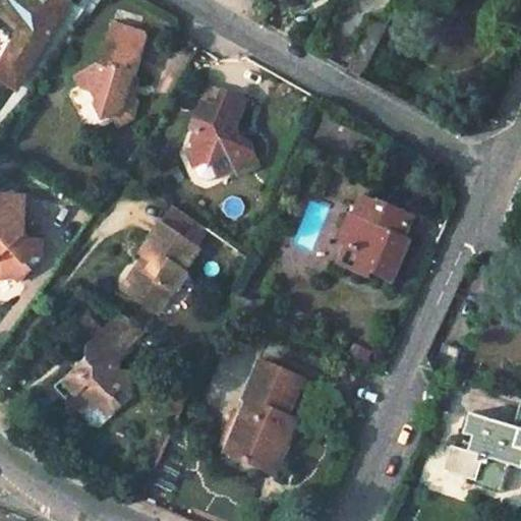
[(384,27),(368,19),(356,47),(370,53),(384,27)]
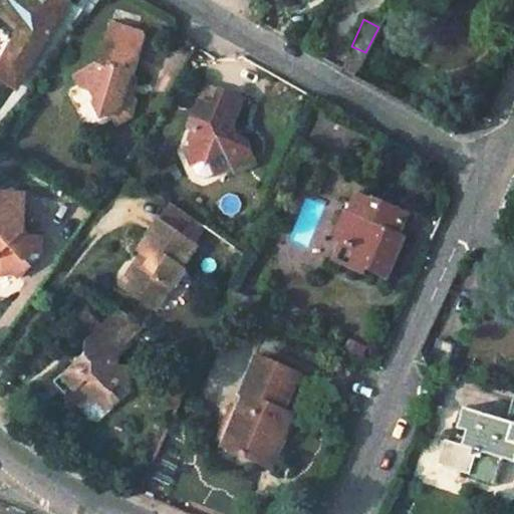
[(95,71),(72,84),(79,95),(90,98),(95,104),(94,109),(101,122),(111,116),(122,110),(131,114),(135,105),(129,96),(122,94),(124,86),(130,88),(141,43),(134,38),(104,31),(95,71)]
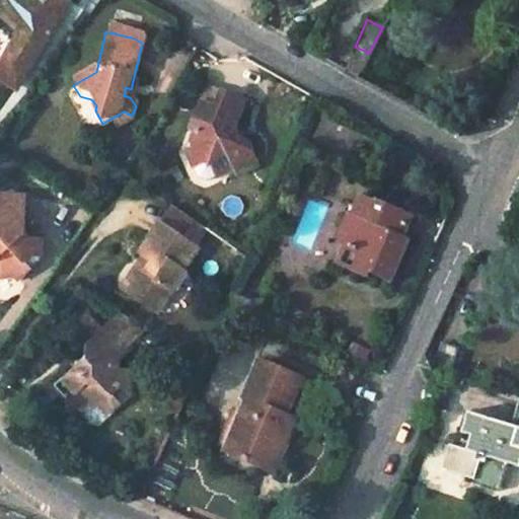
[(355,47),(344,70),(358,77),(369,53),(355,47)]
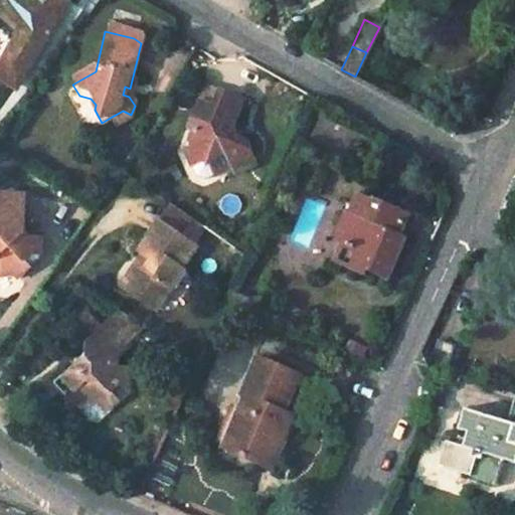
[(133,90),(130,89),(125,87),(123,95),(129,97),(133,90)]
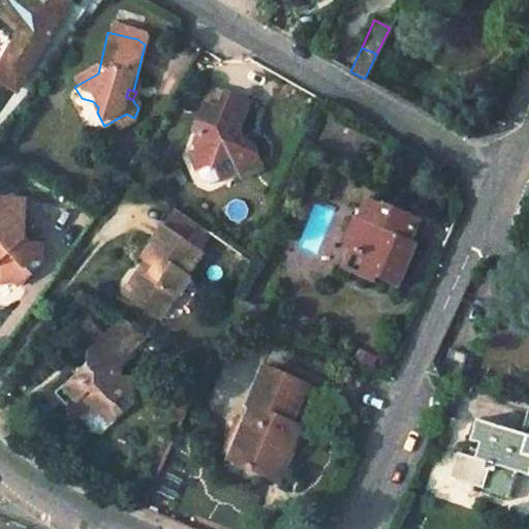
[(204,93),(201,106),(216,109),(219,95),(204,93)]
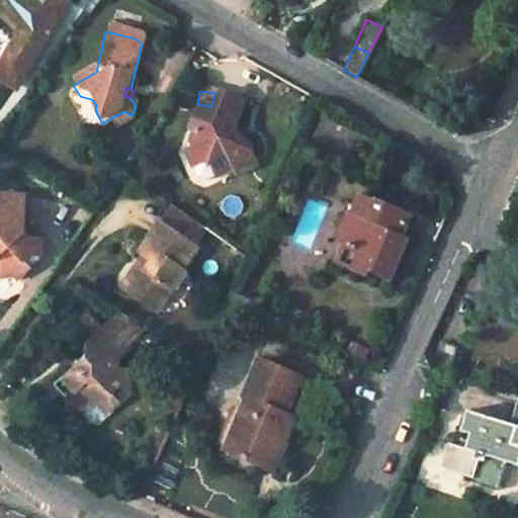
[(191,157),(200,176),(209,171),(218,174),(224,183),(242,170),(236,162),(257,148),(250,139),(245,139),(238,126),(240,107),(233,106),(234,97),(214,93),(211,106),(197,104),(190,137),(197,139),(196,149),(198,153),(191,157)]
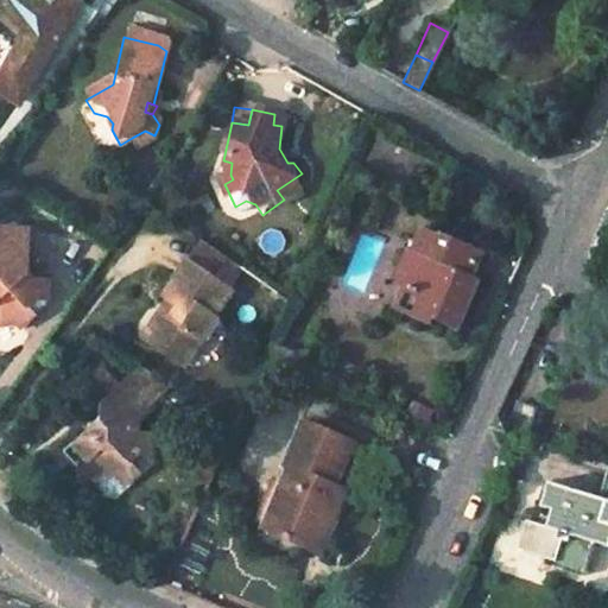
[(284,115),(274,114),(273,125),(282,126),(284,115)]
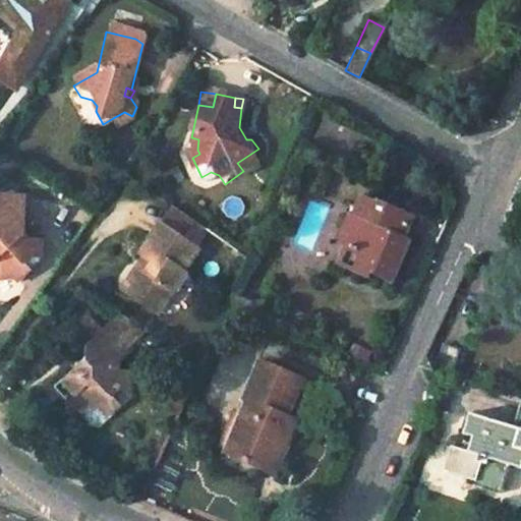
[(116,125),(132,116),(124,112),(113,118),(116,125)]
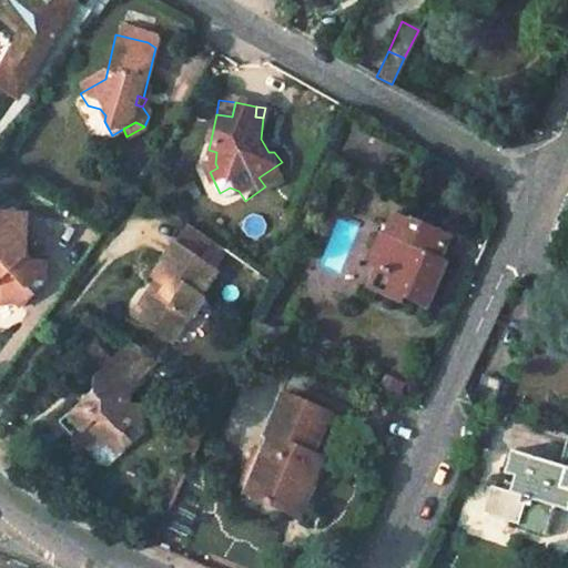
[(291,175),(282,162),(259,178),(265,186),(269,192),(291,175)]
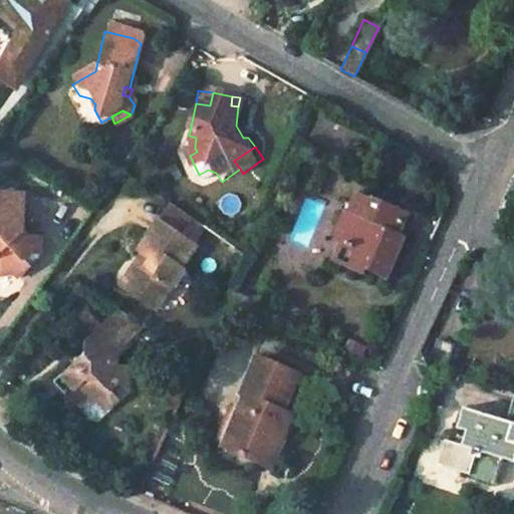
[(325,152),(314,180),(375,207),(370,217),(351,210),(339,240),(347,243),(338,262),(365,273),(366,269),(388,279),(408,234),(396,229),(401,219),(408,222),(415,205),(397,196),(398,192),(375,182),(378,175),(325,152)]
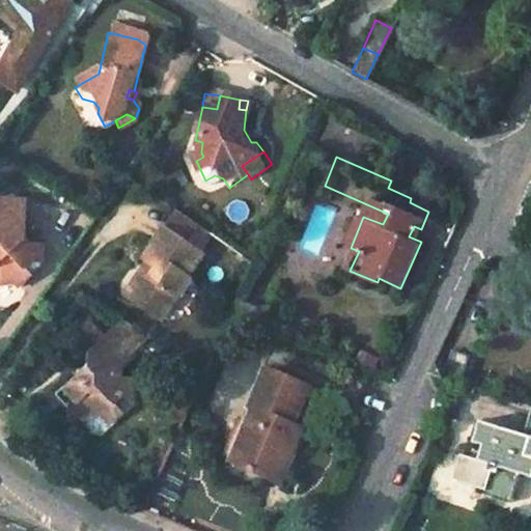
[(0,217),(18,217),(18,200),(0,199),(0,217)]
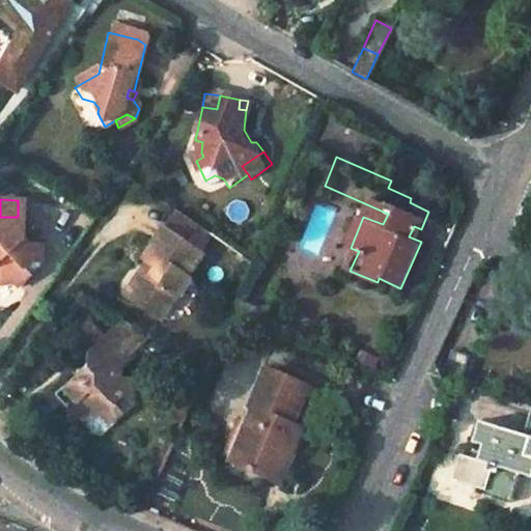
[(216,240),(182,216),(170,230),(204,256),(216,240)]
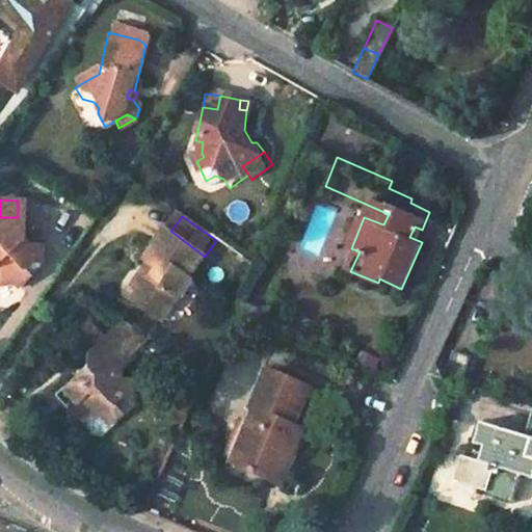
[(18,217),(0,217),(0,276),(6,277),(14,286),(22,276),(18,271),(25,263),(33,264),(34,246),(22,245),(18,250),(10,243),(15,239),(18,217)]
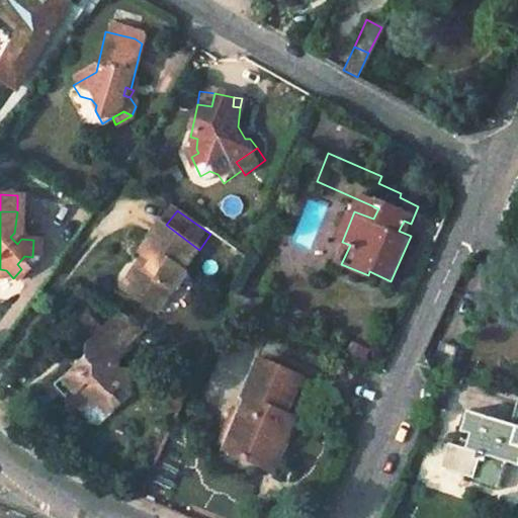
[(199,250),(166,225),(145,255),(148,257),(159,265),(153,274),(149,271),(132,293),(161,316),(191,274),(185,270),(199,250)]
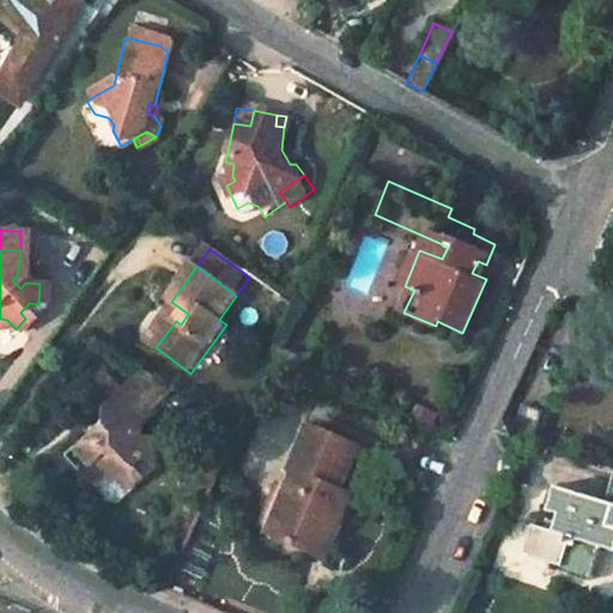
[(25,283),(17,275),(12,280),(20,289),(25,283)]
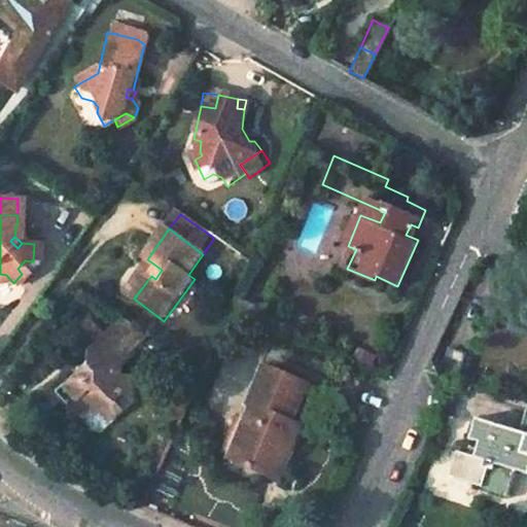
[(22,274),(33,261),(25,260),(18,269),(22,274)]
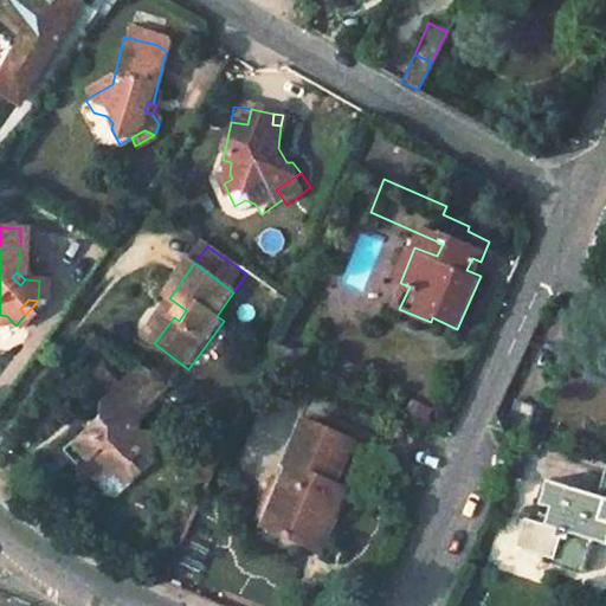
[(146,337),(154,343),(174,317),(179,321),(186,310),(173,301),(146,337)]
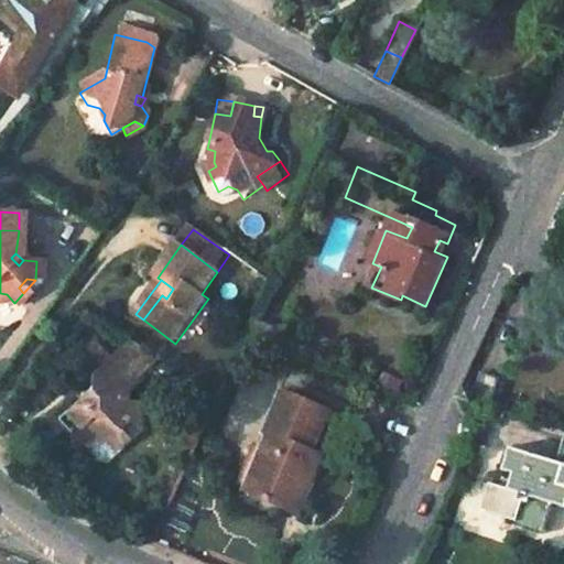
[(132,342),(117,358),(141,381),(161,360),(132,342)]
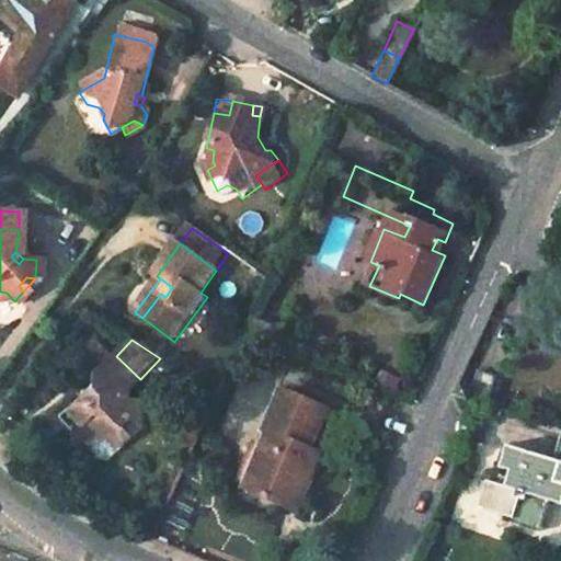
[(99,375),(115,357),(99,343),(83,361),(99,375)]
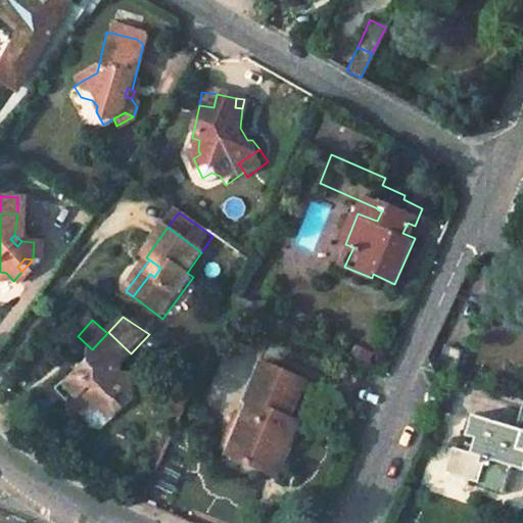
[(87,384),(80,397),(97,406),(91,421),(108,428),(114,414),(131,421),(138,407),(128,402),(133,390),(142,386),(138,373),(125,377),(121,365),(131,353),(108,332),(107,333),(92,349),(91,350),(93,370),(91,374),(97,375),(92,386),(87,384)]
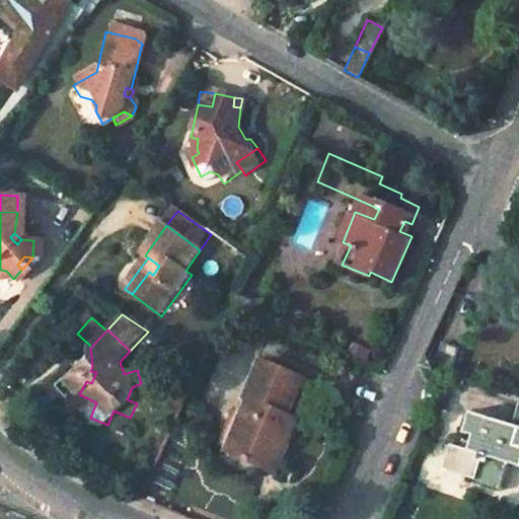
[(308,379),(268,362),(251,399),(255,400),(235,444),(253,451),(249,459),(267,468),(268,466),(277,470),(288,444),(292,445),(299,429),(288,424),(291,417),(308,379)]
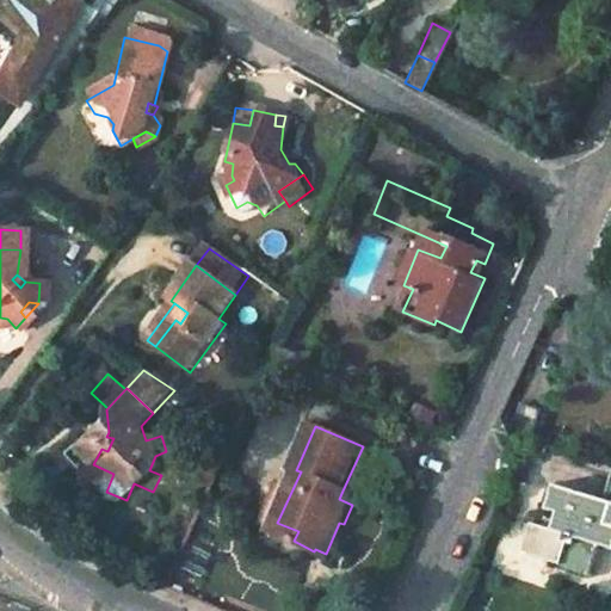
[(106,437),(102,449),(107,451),(113,438),(106,437)]
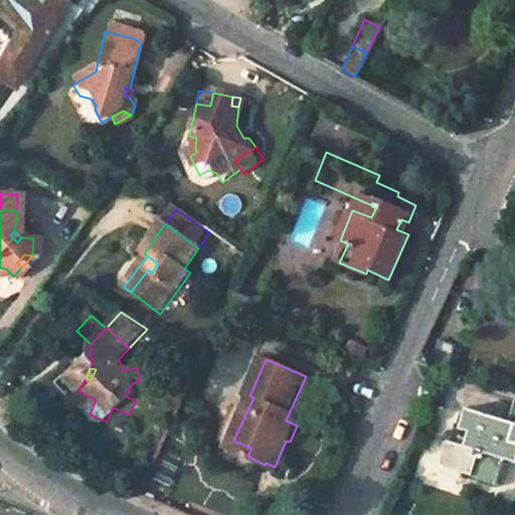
[(142,383),(140,380),(131,384),(126,396),(136,400),(142,383)]
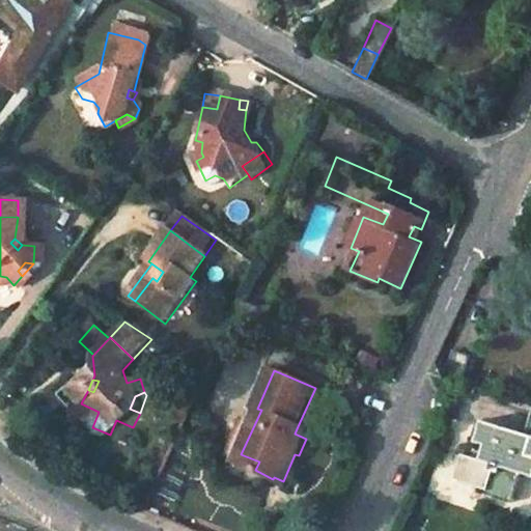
[(508,499),(516,471),(530,475),(530,472),(530,411),(528,411),(522,431),(476,419),(466,454),(460,452),(452,478),(483,487),(482,492),(508,499)]
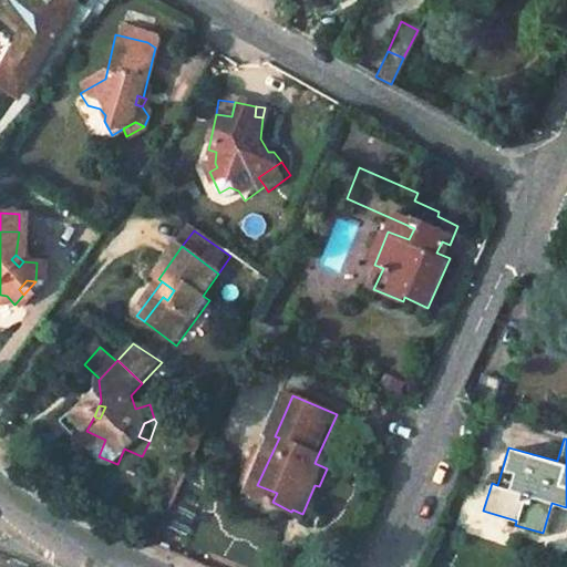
[(315,463),(327,468),(330,460),(318,455),(315,463)]
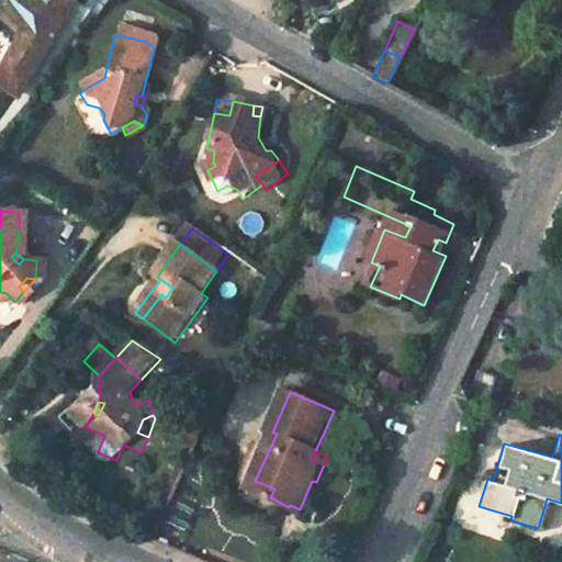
[(274,489),(255,481),(250,490),(270,497),(274,489)]
